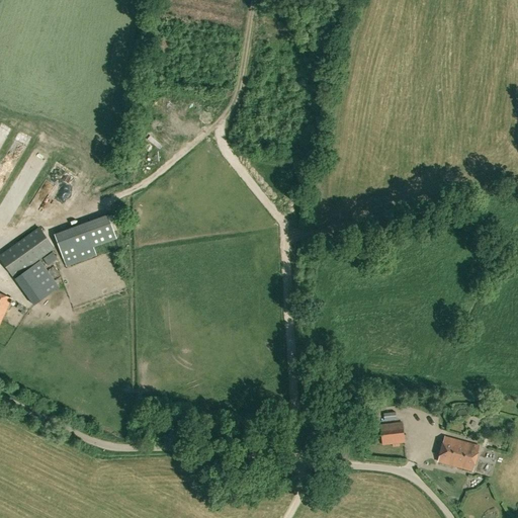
[(55,235),(66,266),(96,255),(93,247),(116,238),(108,216),(55,235)]
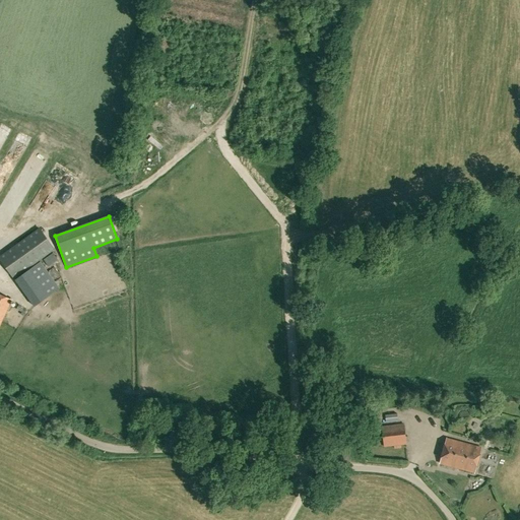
[(0,256),(0,258),(14,277),(54,249),(40,229),(0,256)]
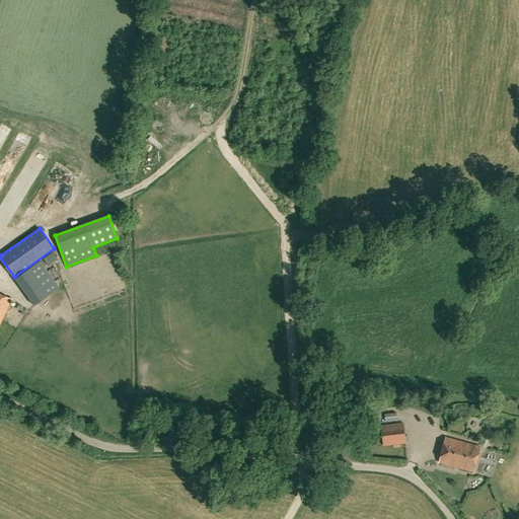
[(53,252),(44,260),(48,266),(58,260),(53,252)]
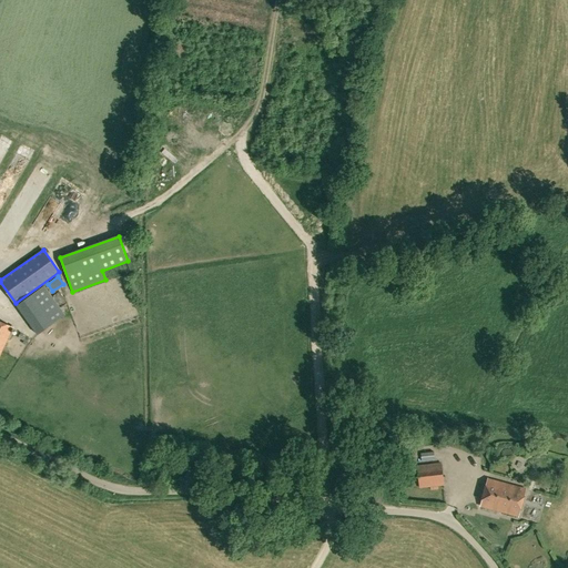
[(43,286),(17,305),(38,335),(64,315),(43,286)]
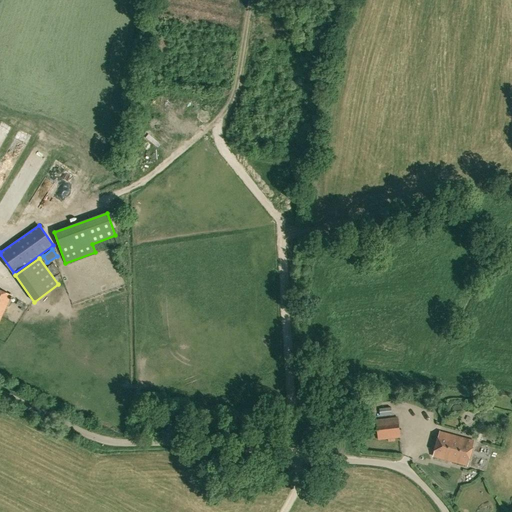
[(0,318),(11,295),(0,290),(0,318)]
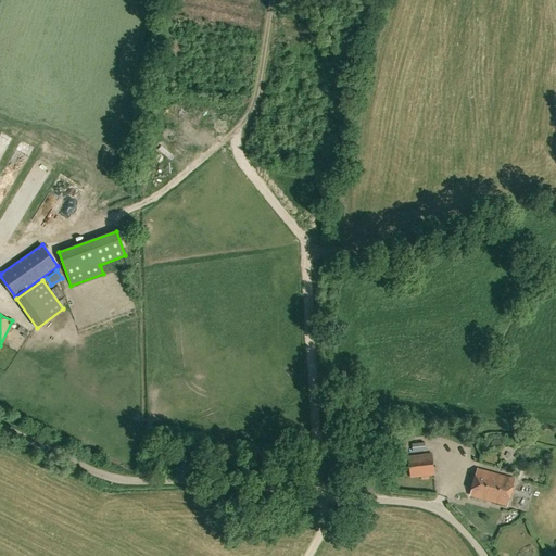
[(411,477),(434,475),(432,453),(408,456),(411,477)]
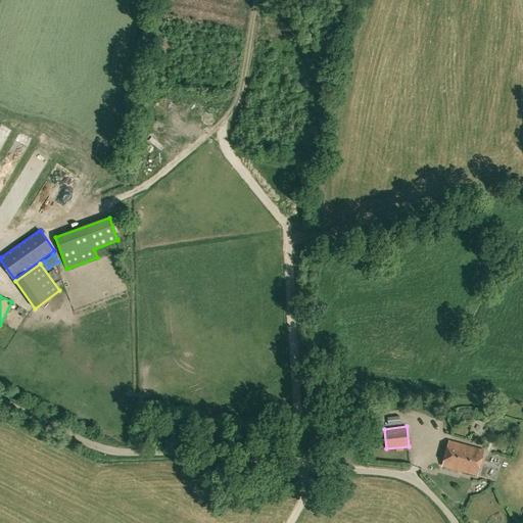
[(449,440),(442,466),(477,475),(484,450),(449,440)]
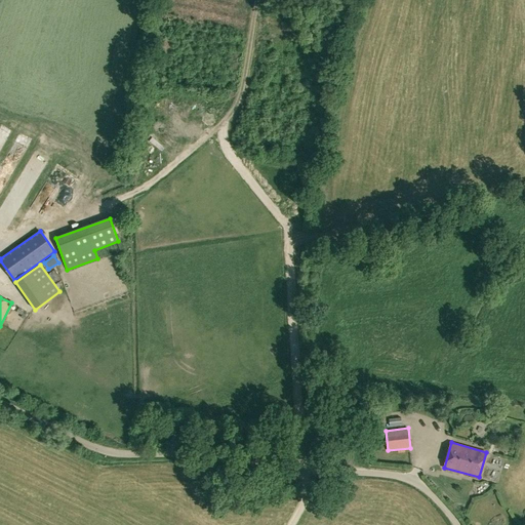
All buildings are outlined.
